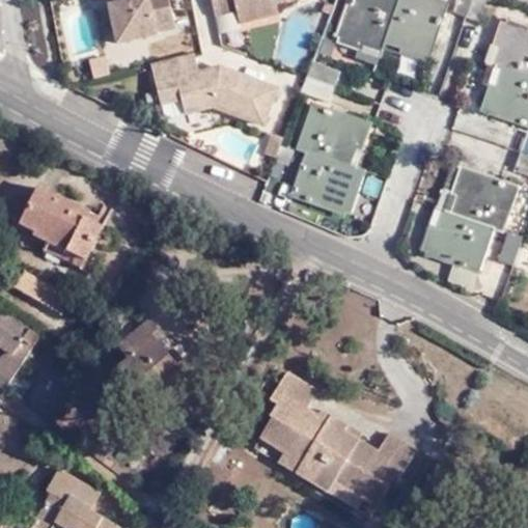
[(129,0),(110,3),(117,42),(154,33),(156,30),(174,26),(169,0),(129,0)]
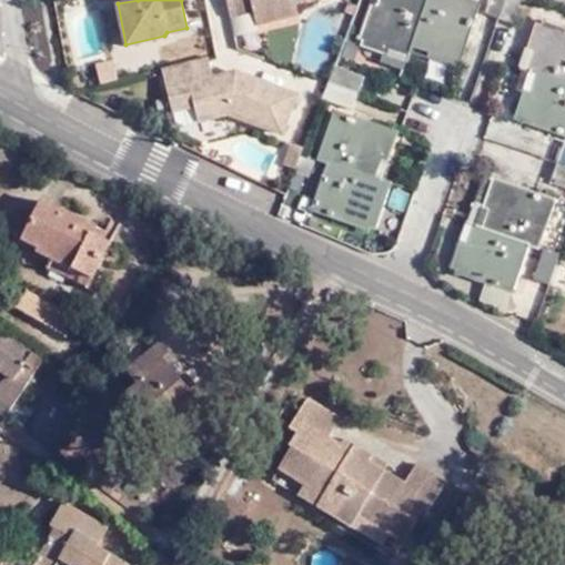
[(228,0),(231,13),(256,7),(259,21),(301,12),(299,2),(309,0),(228,0)]
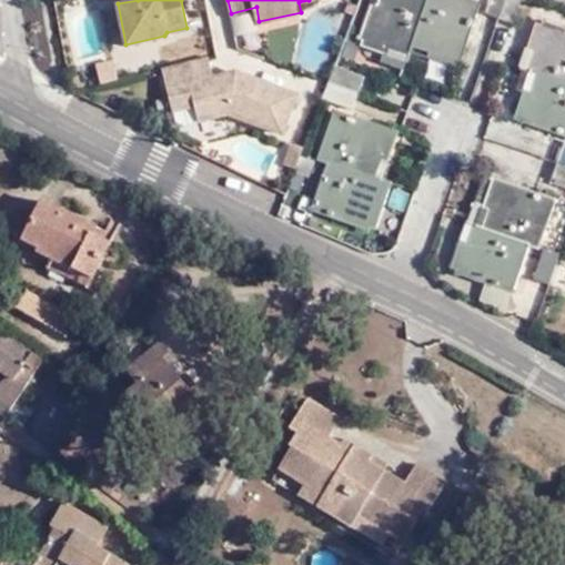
[(424,0),(371,0),(356,42),(382,51),(384,52),(387,46),(406,53),(411,43),(432,51),(430,57),(457,67),(478,8),(456,0),(424,0)]
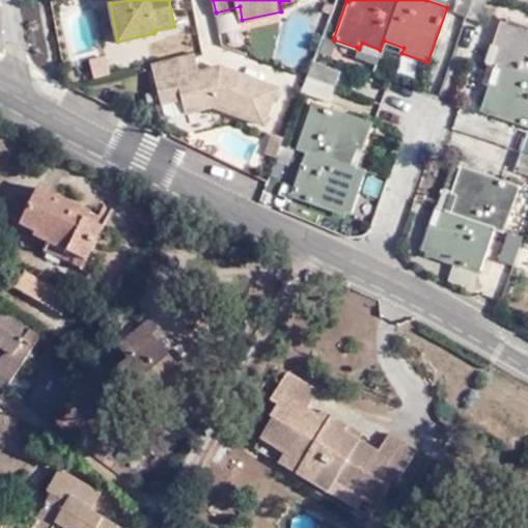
[(477,24),(485,0),(454,0),(450,12),(477,24)]
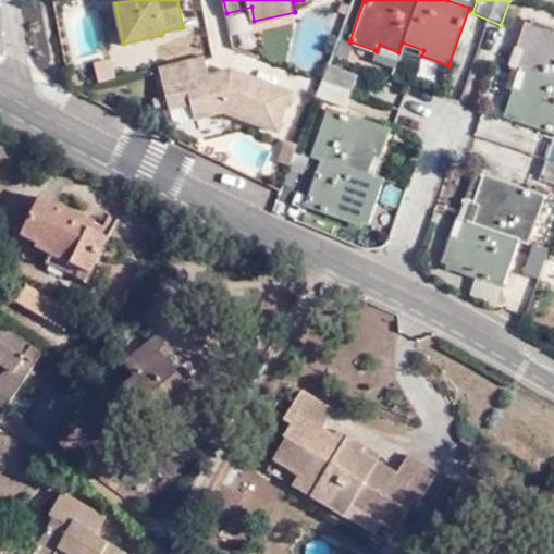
[(512,90),(503,117),(553,135),(553,31),(525,21),(516,45),(522,48),(516,69),(511,68),(504,88),(512,90)]
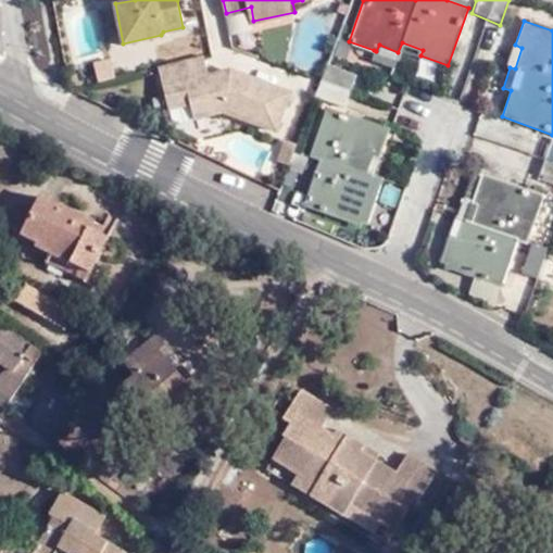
[(376,51),(374,50),(371,59),(393,66),(398,52),(379,45),(376,51)]
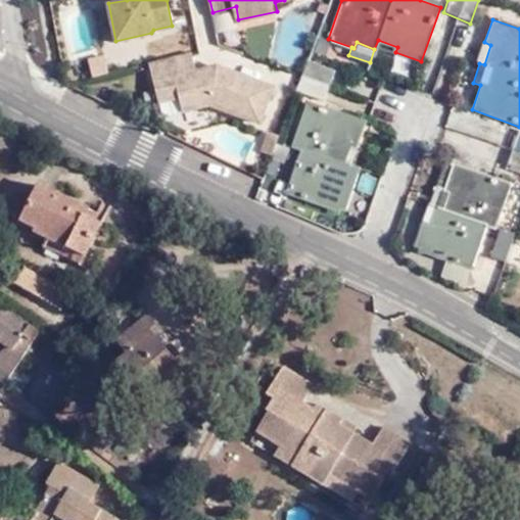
[(190,52),(147,61),(157,101),(177,97),(180,110),(206,104),(258,123),(273,87),(216,65),(213,76),(204,77),(203,68),(193,71),(190,52)]
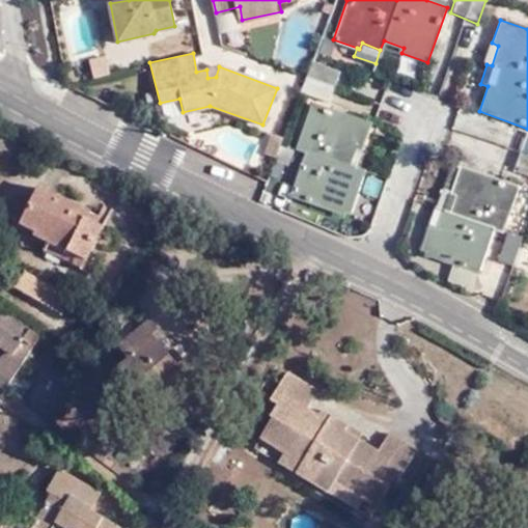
[(312,61),(307,76),(301,91),(328,101),(338,71),(312,61)]
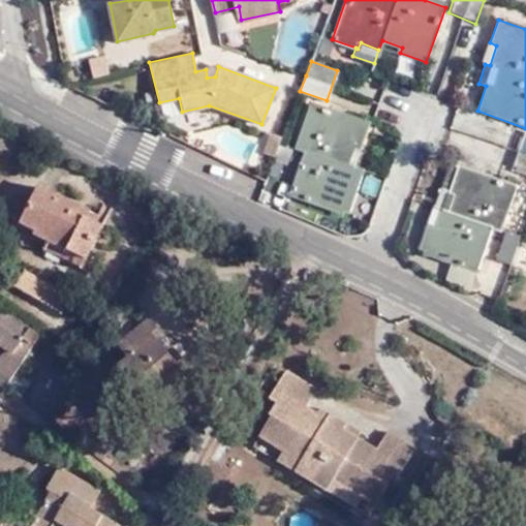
[(218,66),(206,69),(207,78),(215,76),(218,66)]
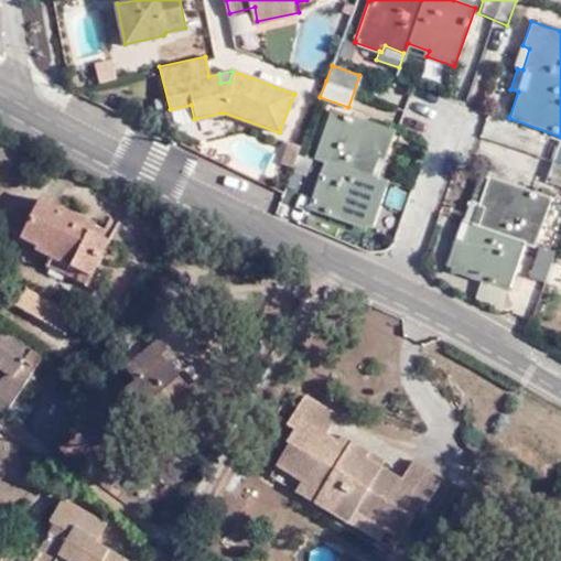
[(391,129),(332,109),(315,157),(324,160),(310,207),(367,227),(377,202),(369,198),(377,179),(367,175),(375,154),(381,158),(391,129)]
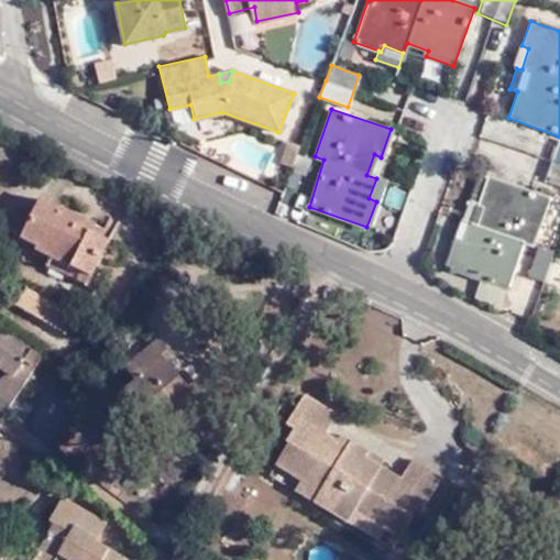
[(278,160),(291,165),(297,151),(299,145),(287,140),(278,160)]
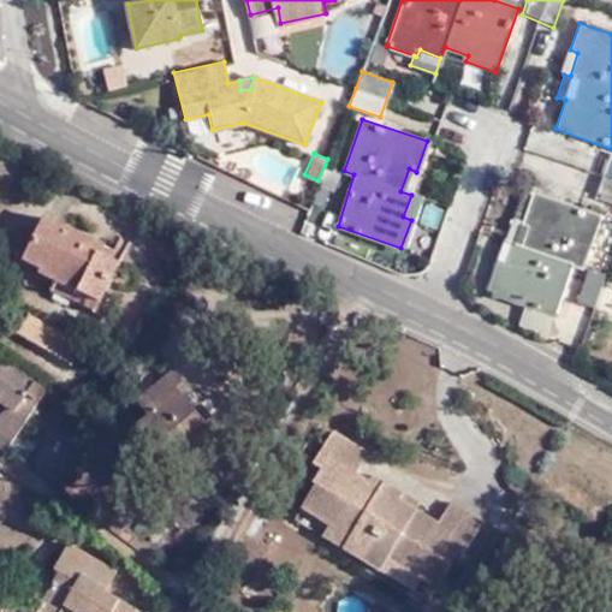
[(594,190),(611,196),(611,158),(607,156),(594,190)]
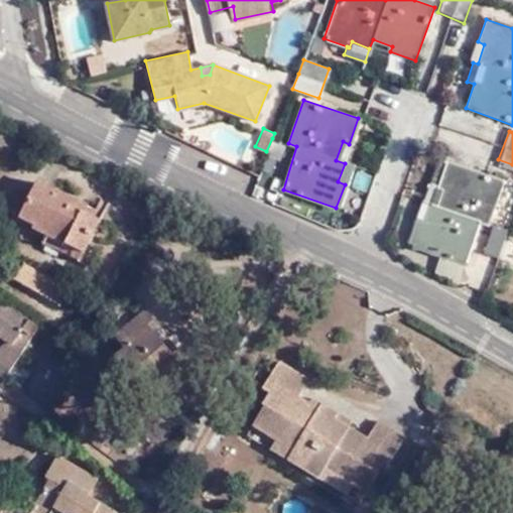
[(266,151),(265,155),(278,160),(284,142),(272,138),(266,151)]
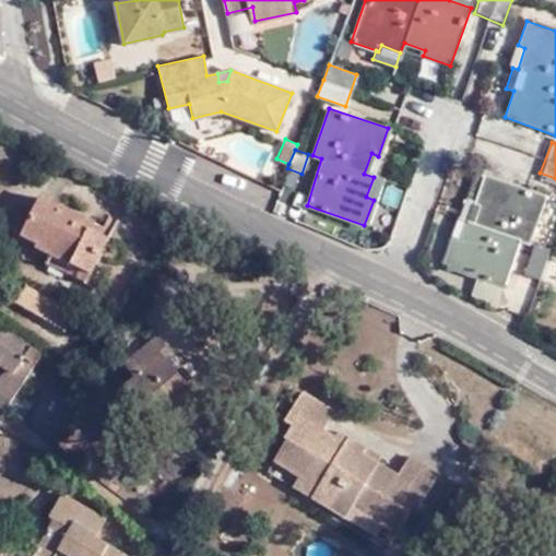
[(456,220),(448,240),(439,267),(475,279),(497,286),(513,239),(524,244),(541,196),(484,175),(474,203),(466,201),(460,221),(456,220)]
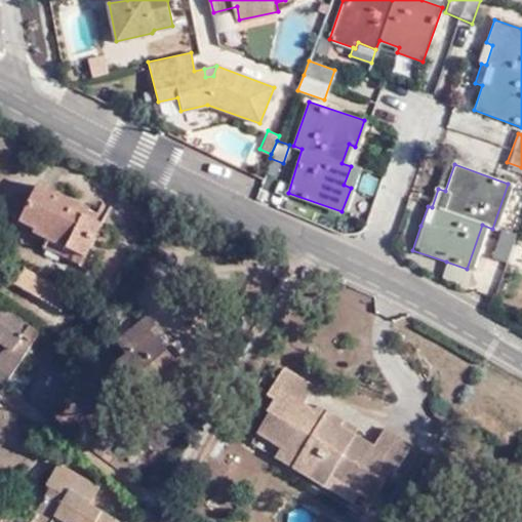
[(63,248),(82,257),(101,217),(33,186),(16,223),(31,230),(31,234),(43,240),(63,248)]
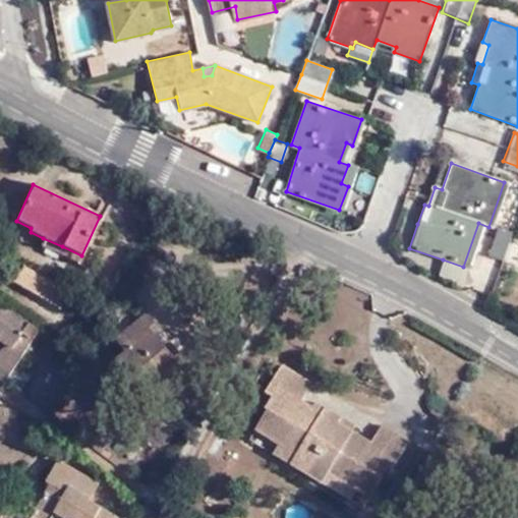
[(517,228),(517,227),(511,225),(508,233),(502,252),(509,254),(517,228)]
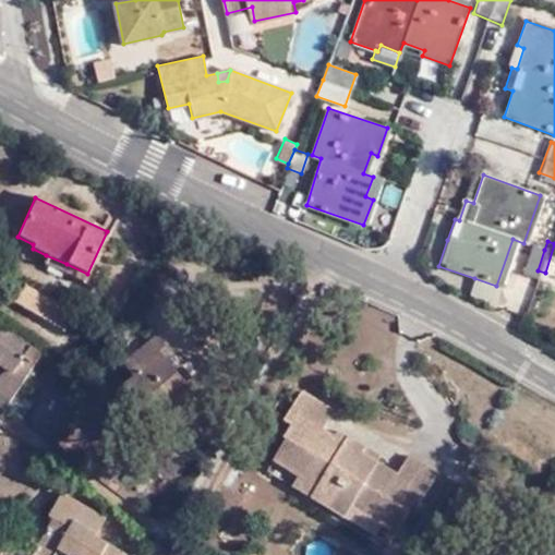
[(518,274),(533,279),(538,270),(544,250),(529,245),(518,274)]
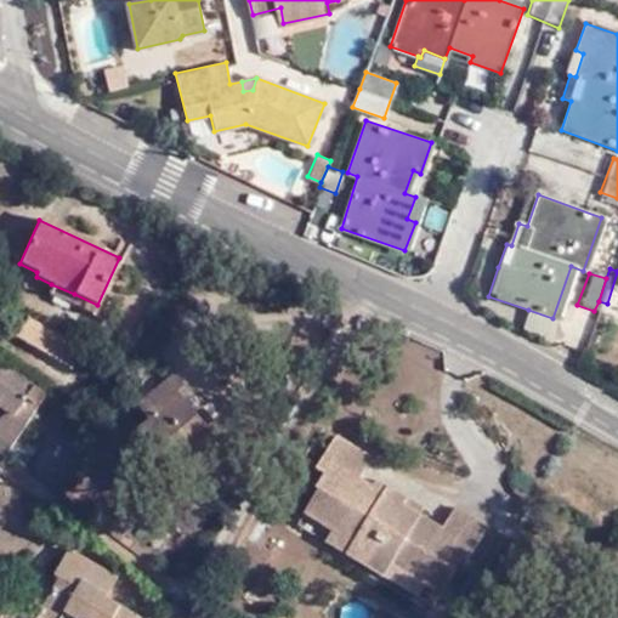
[(91,318),(97,305),(74,294),(51,284),(46,296),(91,318)]
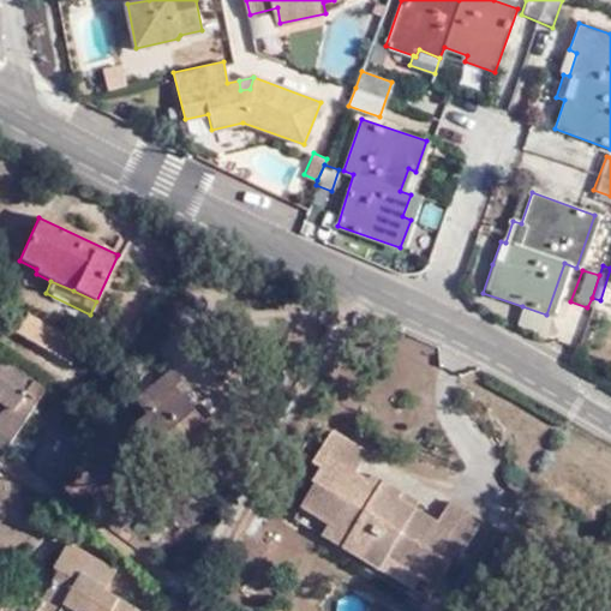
[(546,315),(522,306),(517,324),(545,334),(551,316),(546,315)]
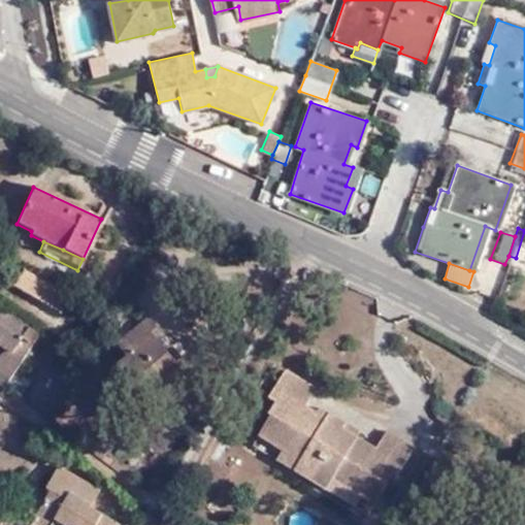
[(20,282),(63,303),(71,287),(27,266),(20,282)]
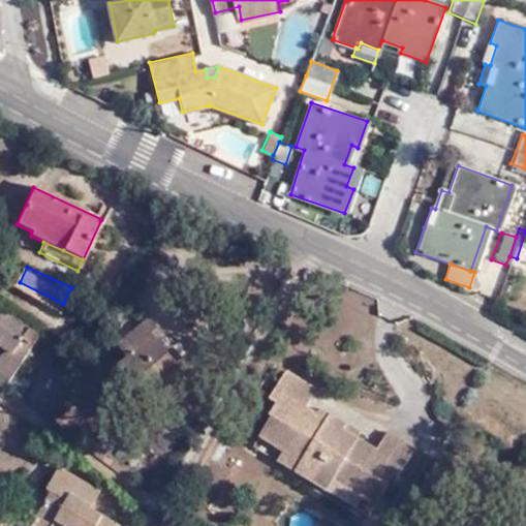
[(0,342),(5,346),(0,352),(0,380),(5,384),(18,365),(37,332),(28,326),(0,306),(0,342)]
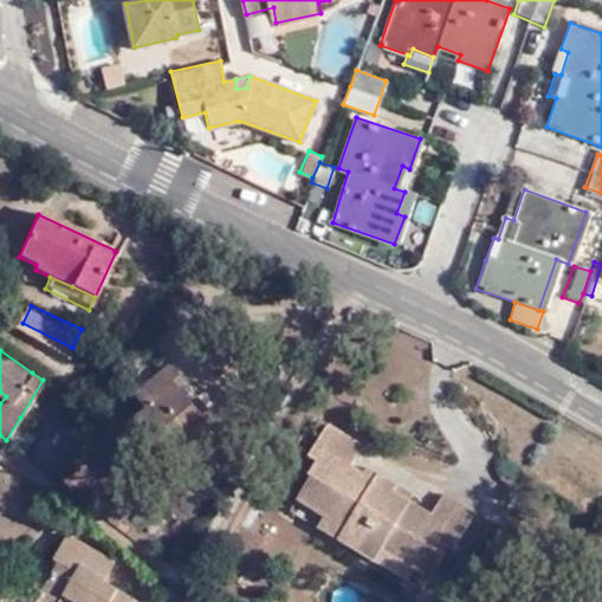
[(170,363),(134,392),(146,407),(129,420),(162,465),(214,424),(182,382),(183,379),(170,363)]
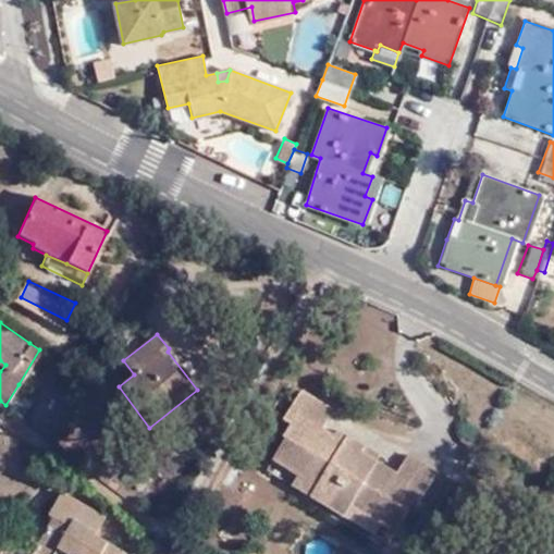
[(19,384),(5,405),(19,415),(33,394),(19,384)]
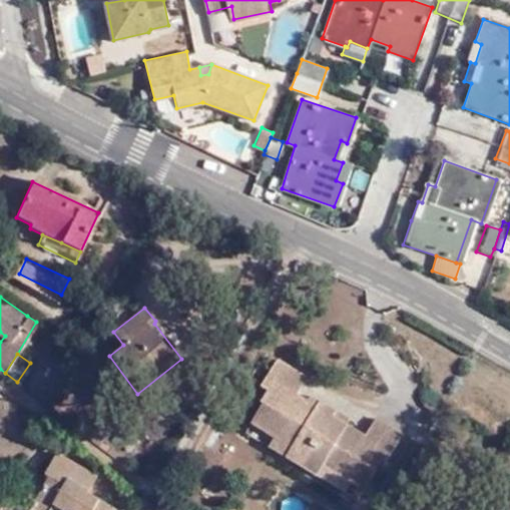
[(313,462),(342,478),(354,485),(369,459),(373,461),(391,429),(366,415),(355,432),(335,422),(322,414),(325,408),(309,399),(306,404),(295,397),(285,392),(296,373),(265,356),(248,382),(255,387),(248,398),(250,399),(240,419),(264,432),(281,442),(274,453),(308,471),(313,462)]
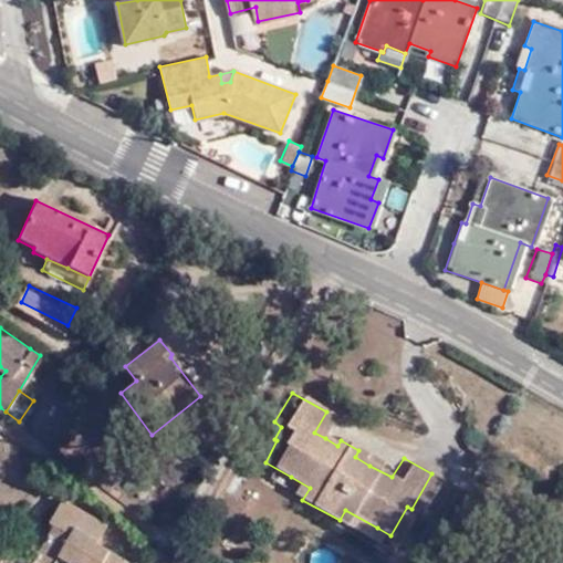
[(330,434),(325,438),(337,446),(341,440),(330,434)]
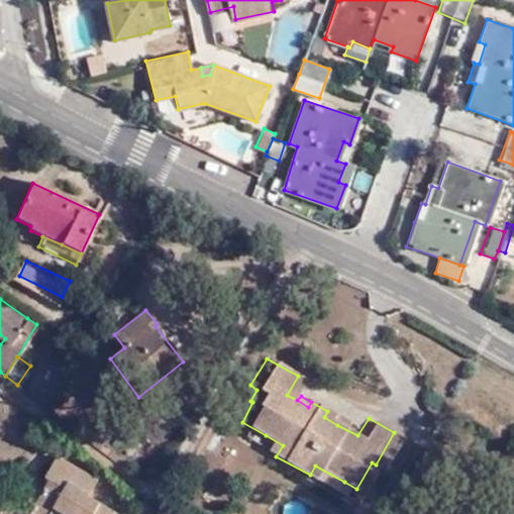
[(341,418),(327,411),(324,417),(337,425),(341,418)]
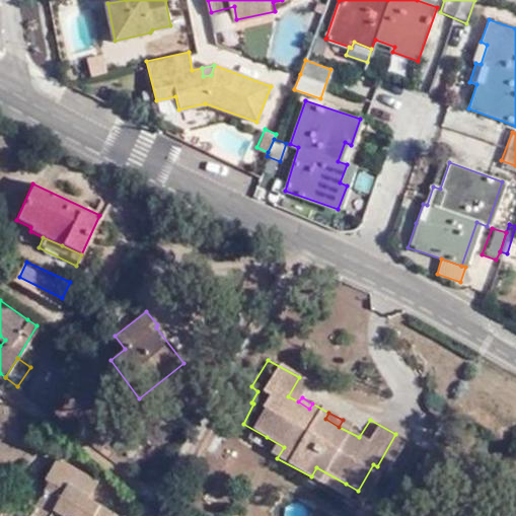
[(261,448),(277,458),(284,447),(267,437),(261,448)]
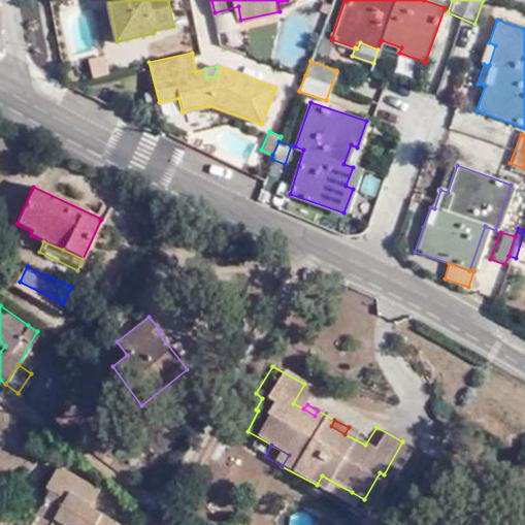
[(46,487),(34,507),(28,519),(24,524),(115,524),(117,523),(97,513),(94,518),(84,511),(87,505),(97,489),(55,464),(42,484),(46,487)]
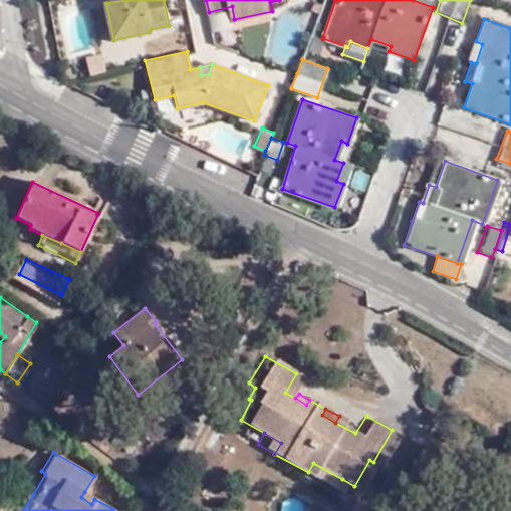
[(336,489),(342,479),(313,463),(308,472),(336,489)]
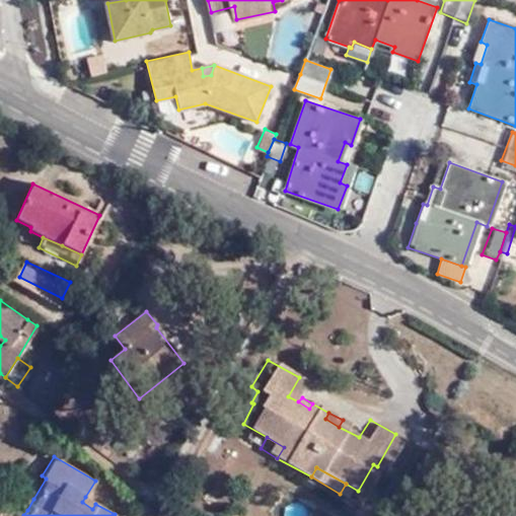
[(229,492),(230,507),(239,506),(238,491),(229,492)]
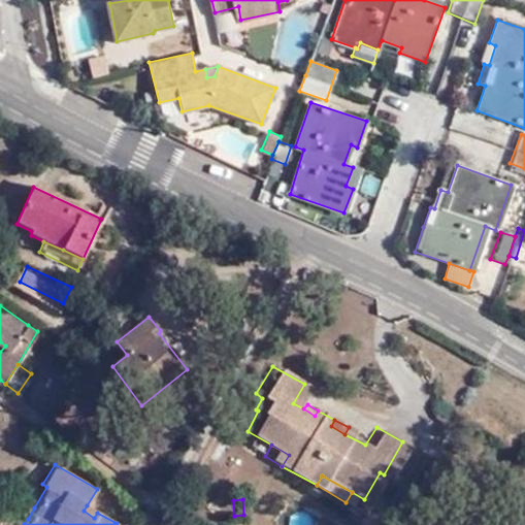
[(97,513),(87,505),(84,511),(94,518),(97,513)]
